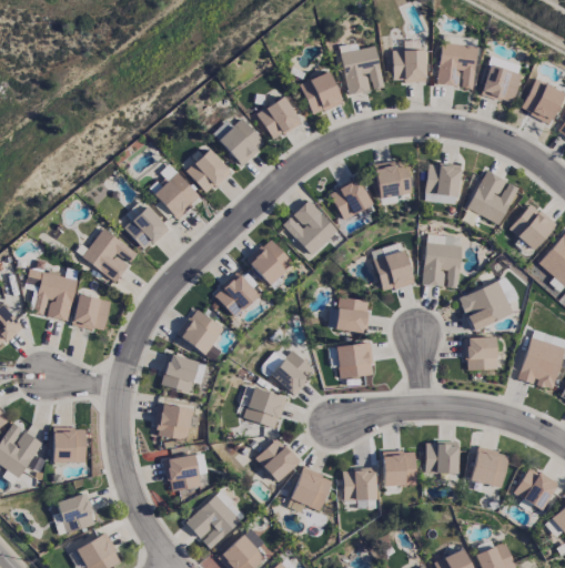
[(477,47),(441,44),(439,85),(475,88),(477,47)]
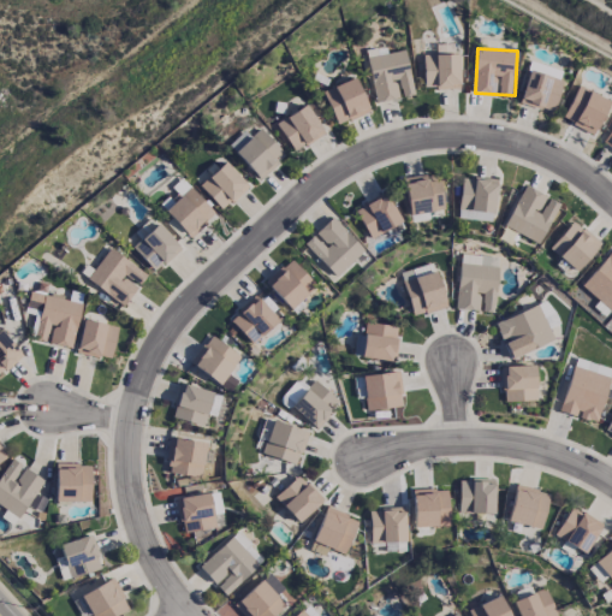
[(379,102),(403,98),(416,95),(408,49),(369,58),(379,102)]
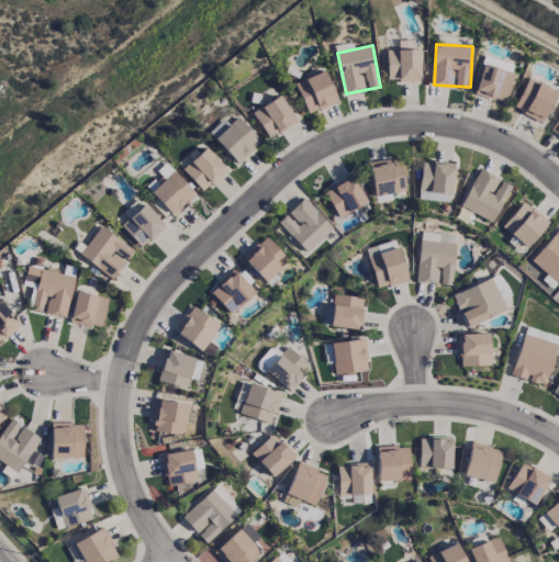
[(422,80),(421,49),(389,51),(390,81),(422,80)]
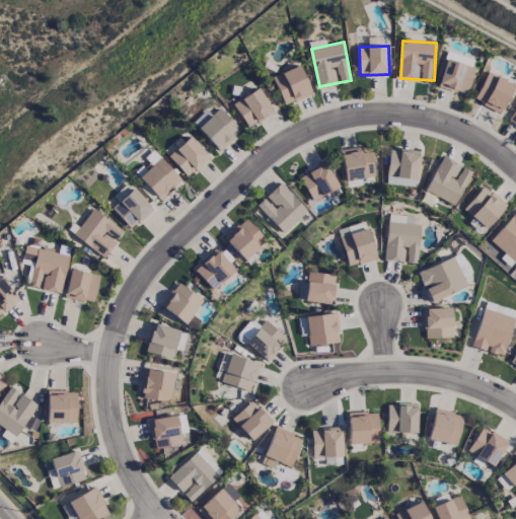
[(475,66),(446,61),(441,88),(470,93),(475,66)]
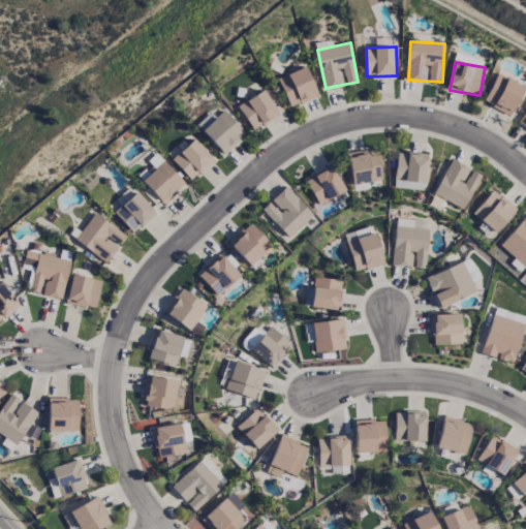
[(279,79),(291,107),(319,96),(307,67),(279,79)]
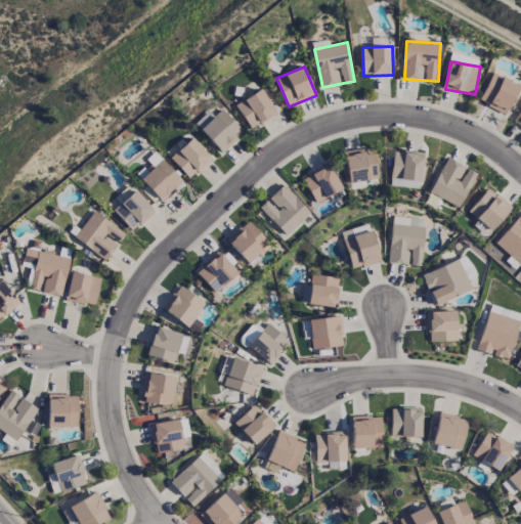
[(520,85),(493,74),(481,102),(509,114),(520,87),(520,85)]
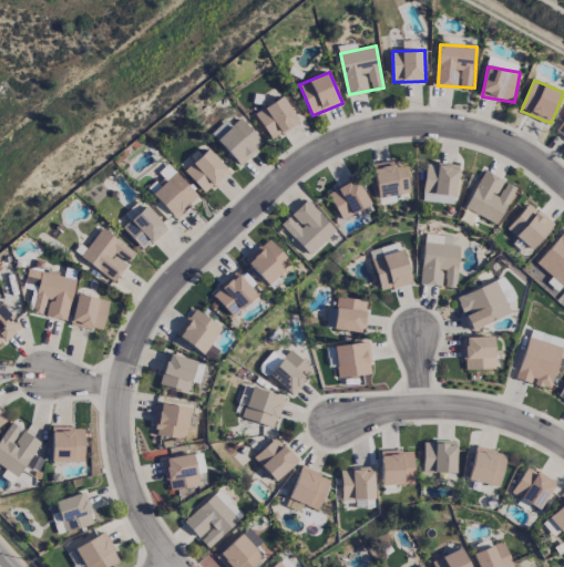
[(273,140),(301,123),(285,96),(256,113),(273,140)]
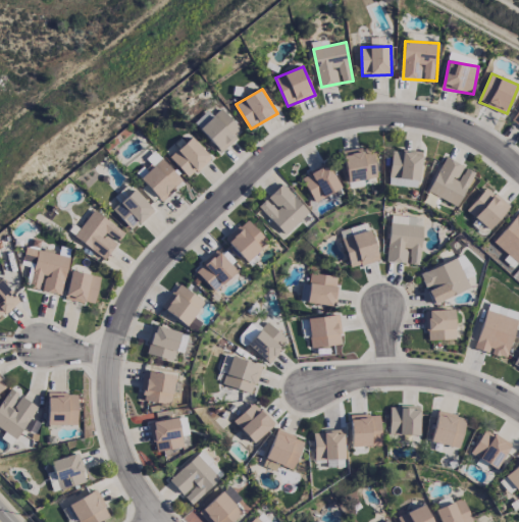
[(196,123),(223,152),(245,132),(223,109),(215,116),(210,111),(196,123)]
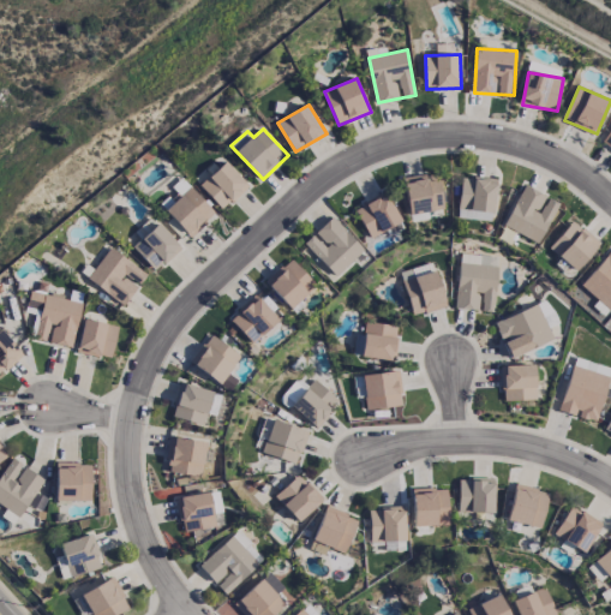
[(202,183),(223,210),(250,187),(229,161),(202,183)]
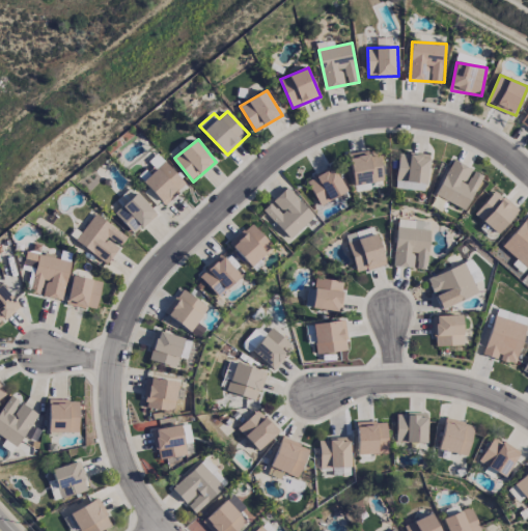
[(386,183),(379,149),(350,155),(356,188),(386,183)]
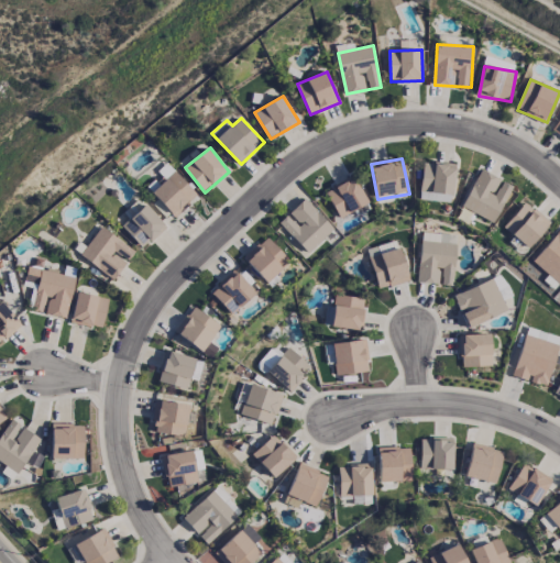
[(454,194),(456,164),(424,163),(423,192),(454,194)]
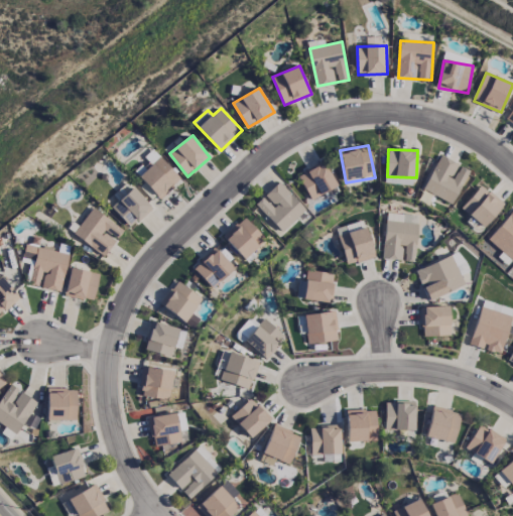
[(456,204),(469,169),(460,166),(461,163),(439,155),(425,191),(456,204)]
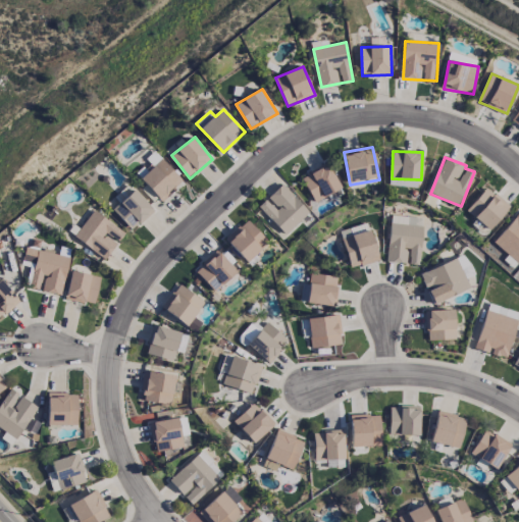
[(142,179),(163,202),(185,181),(164,159),(142,179)]
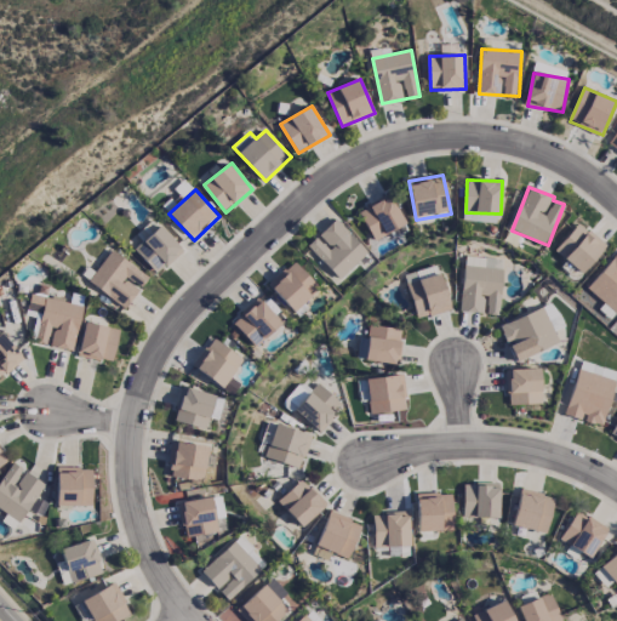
[(406,224),(392,194),(360,211),(376,240),(406,224)]
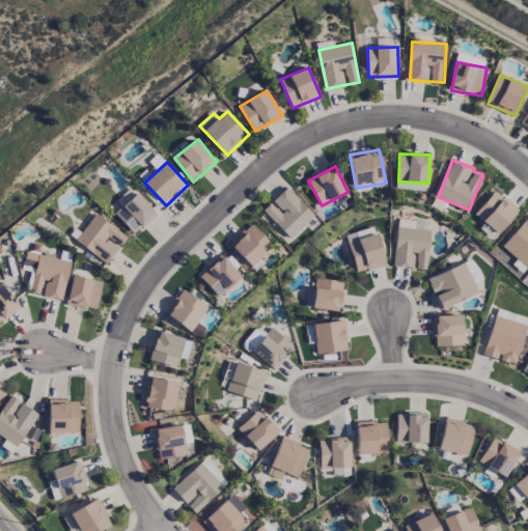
[(292,239),(315,216),(288,187),(264,211),(292,239)]
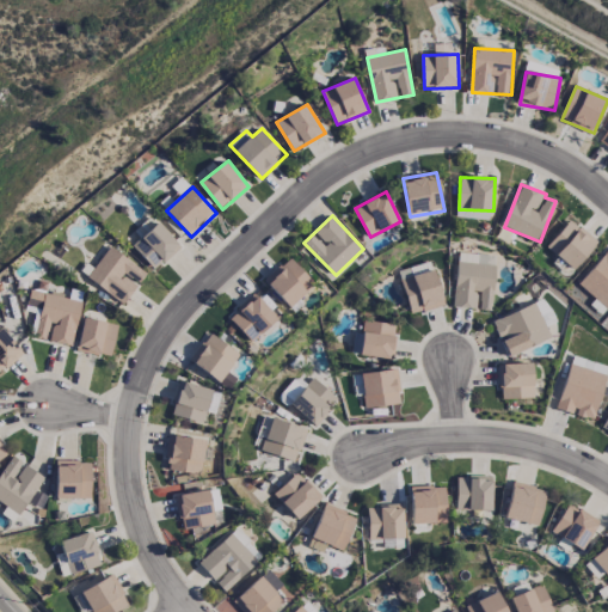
[(573,270),(600,243),(573,219),(548,248),(573,270)]
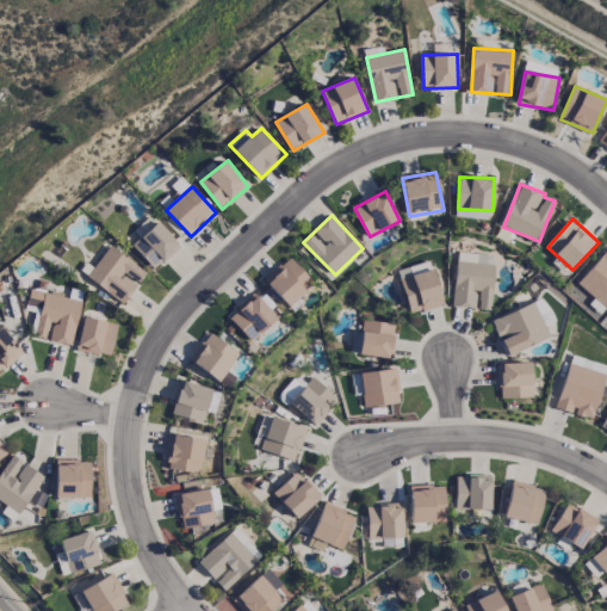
[(132,242),(154,270),(181,248),(161,221),(132,242)]
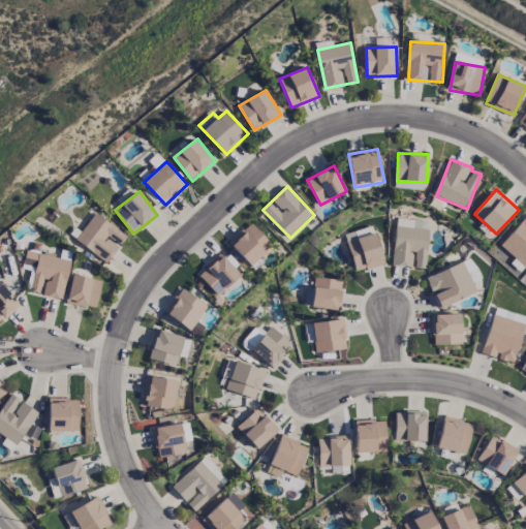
[(128,237),(97,212),(76,239),(107,263),(128,237)]
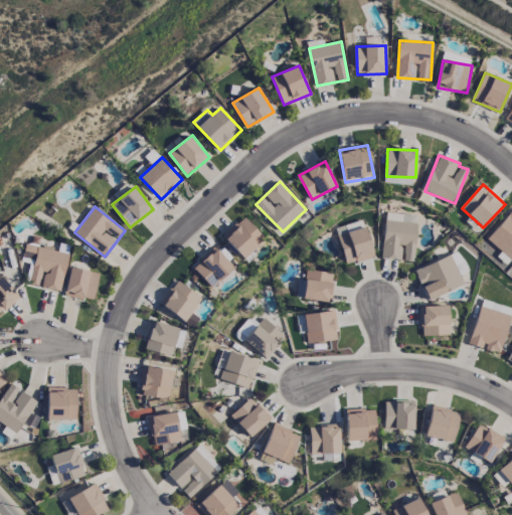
[(511,211),(488,237),(511,260),(511,211)]
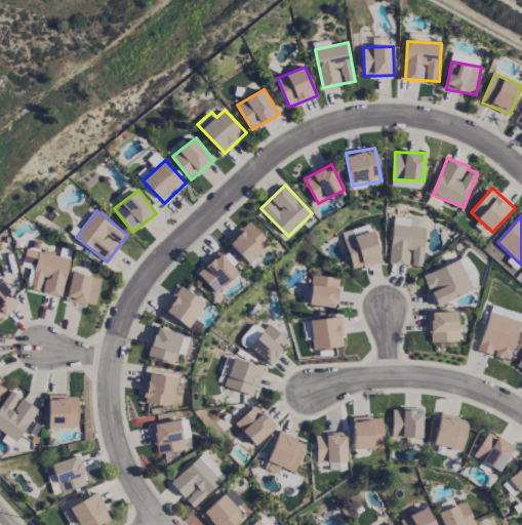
[(424,267),(428,219),(395,216),(391,264),(424,267)]
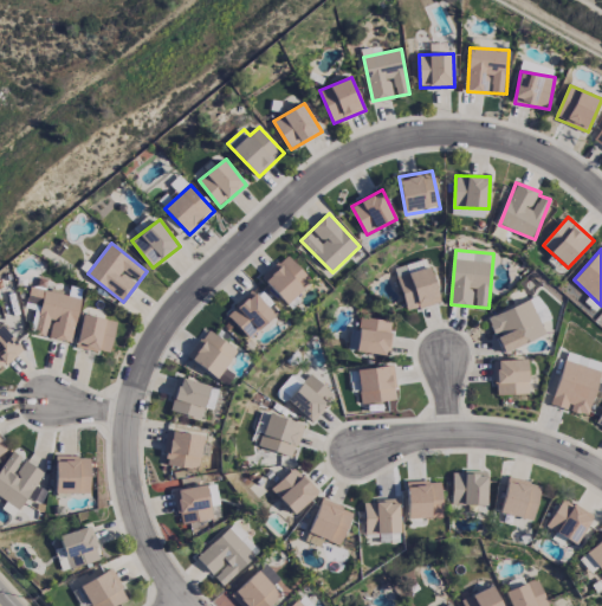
[(263,278),(287,304),(312,281),(287,255),(263,278)]
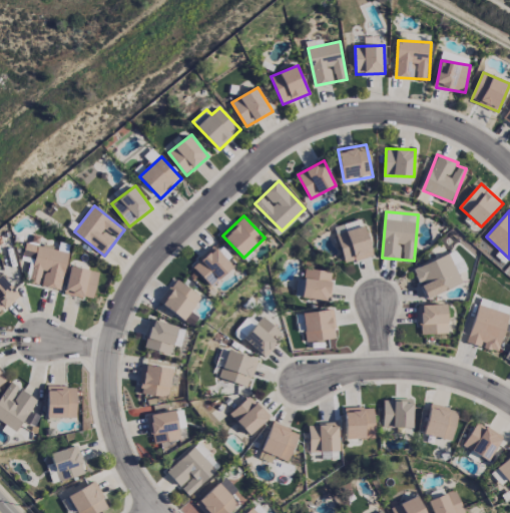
[(347,265),(375,255),(366,225),(338,234),(347,265)]
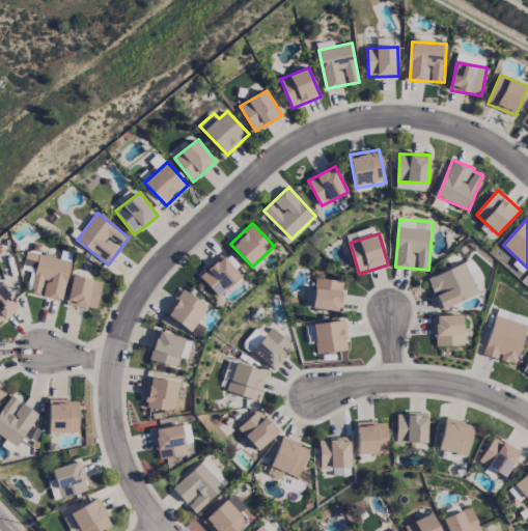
[(64,300),(73,261),(28,251),(24,269),(33,271),(29,291),(43,295),(64,300)]
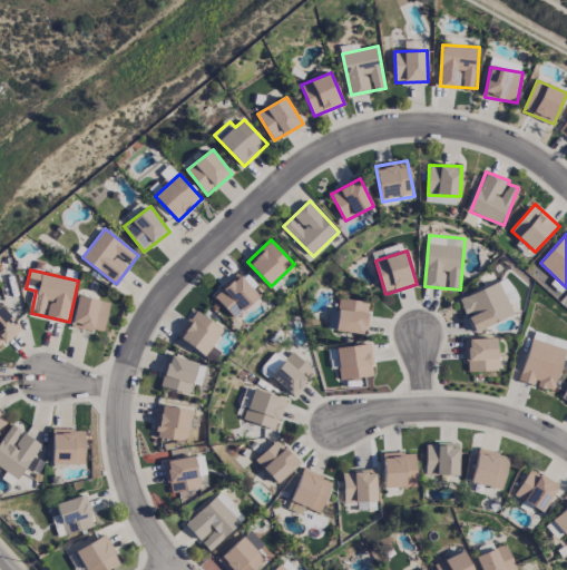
[(215,296),(236,318),(260,296),(238,274),(215,296)]
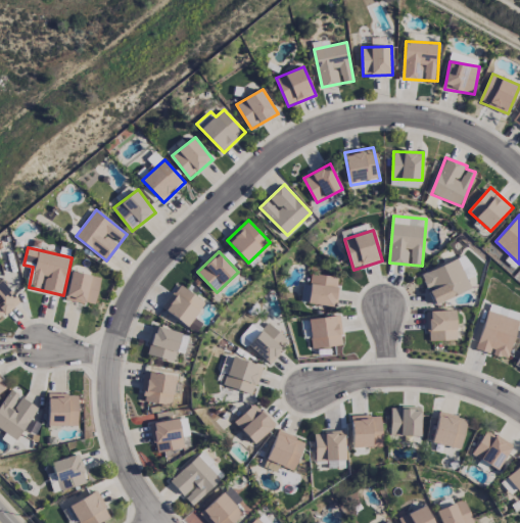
[(423,273),(434,303),(473,290),(469,279),(476,276),(469,256),(423,273)]
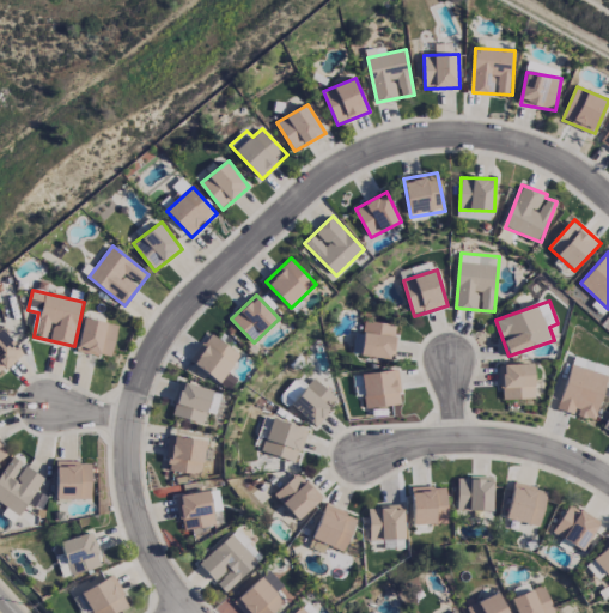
[(113,358),(121,326),(86,317),(78,350),(113,358)]
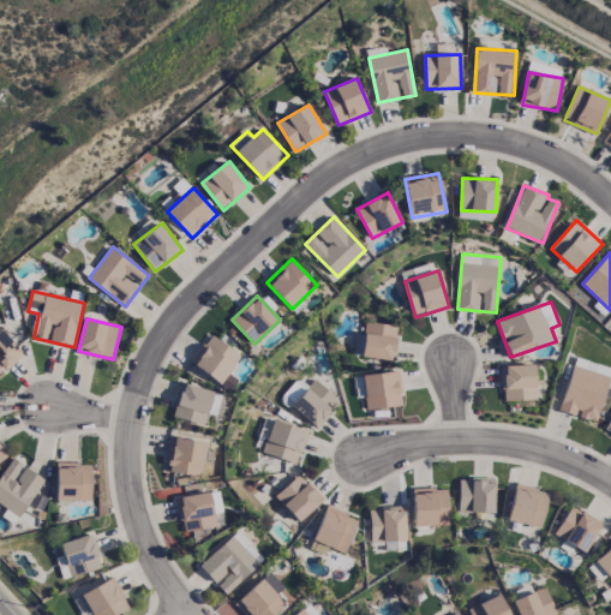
[(364,358),(396,360),(400,326),(367,322),(364,358)]
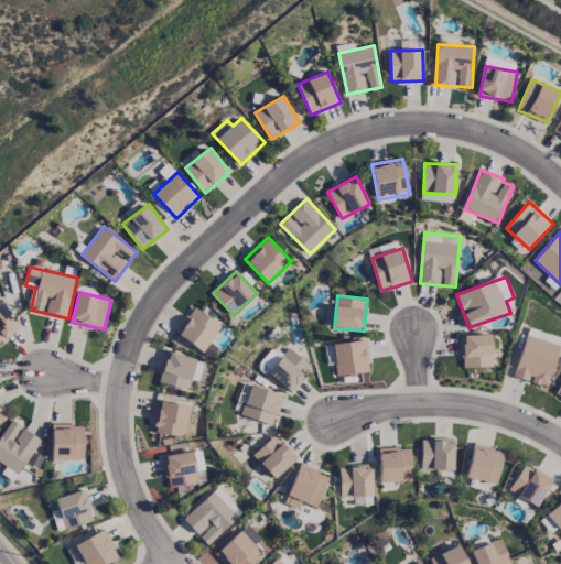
[(0,345),(23,324),(0,300),(0,345)]
